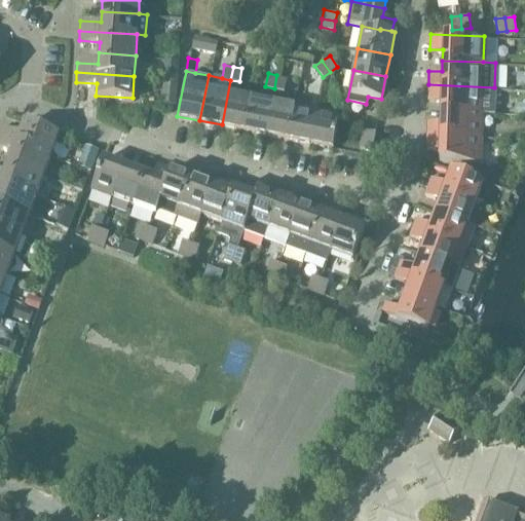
[(276,75),(274,88),(283,90),(286,77),(276,75)]
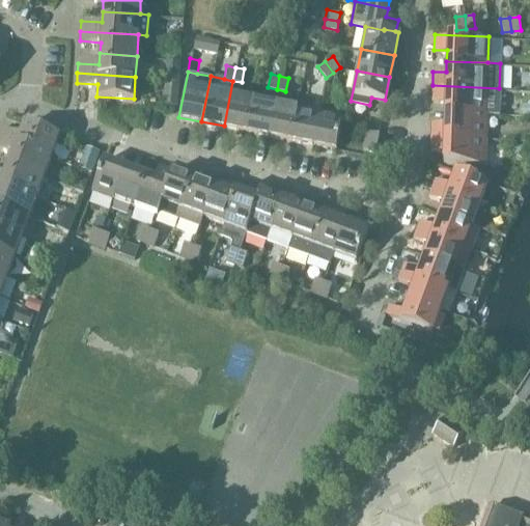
[(177,82),(164,82),(162,101),(175,102),(177,82)]
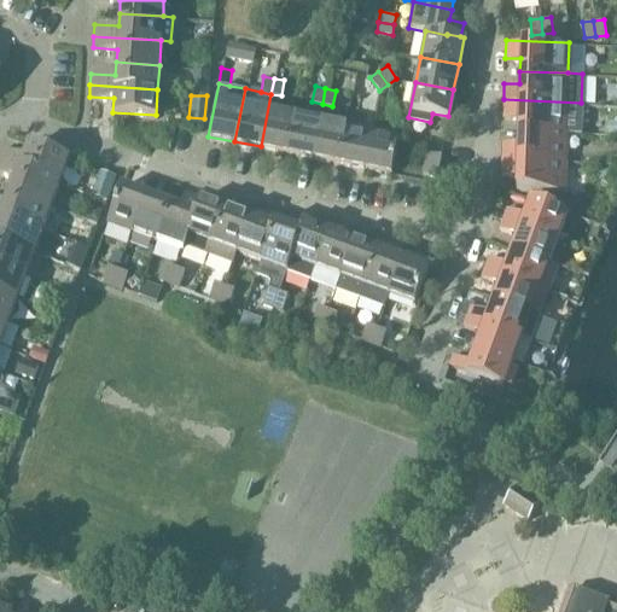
[(518,129),(565,130),(580,132),(581,103),(504,99),(502,116),(518,116),(518,129)]
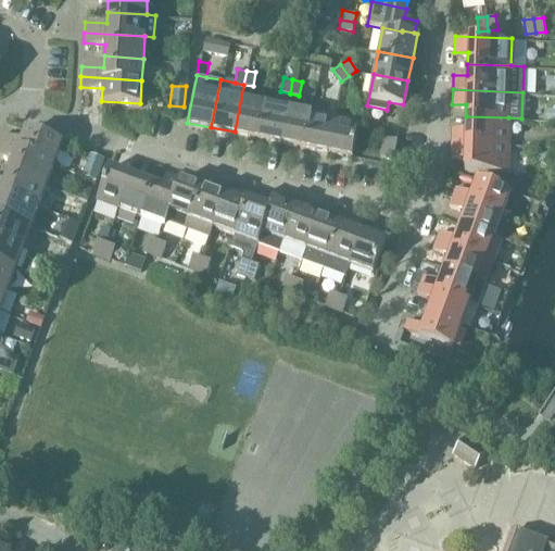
[(235,132),(257,136),(264,101),(241,97),(235,132)]
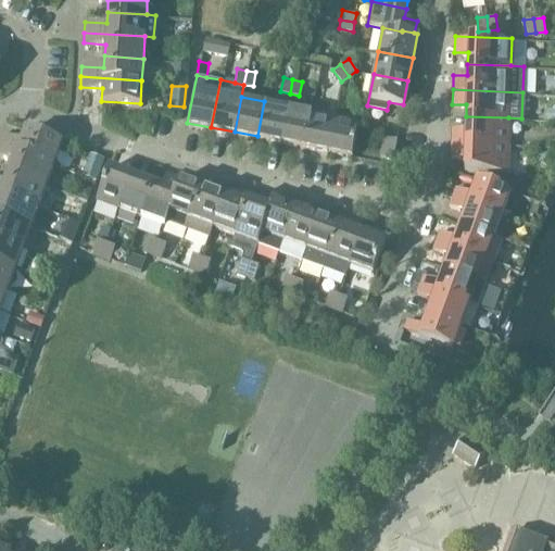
[(288,107),(264,101),(257,136),(280,141),(288,107)]
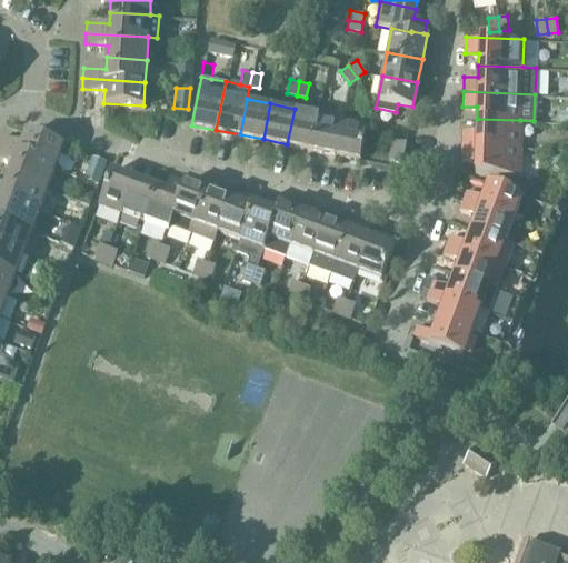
[(287,144),(311,149),(318,113),(295,109),(287,144)]
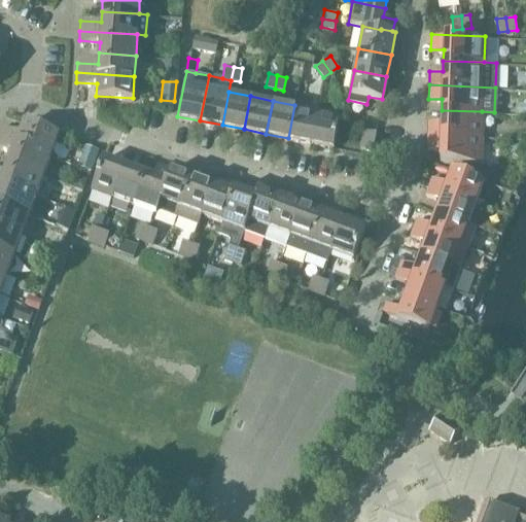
[(316,109),(294,105),(288,138),(310,142),(316,109)]
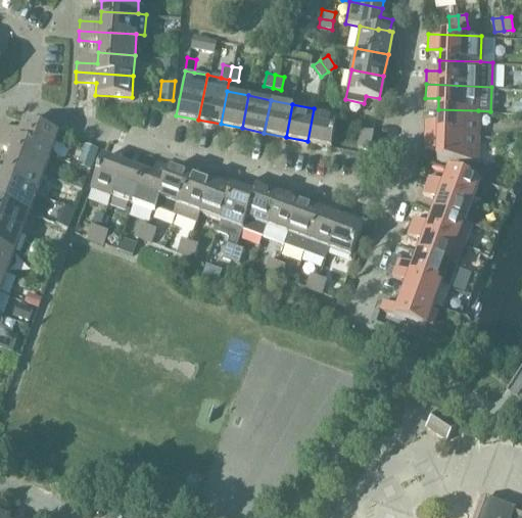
[(336,113),(314,108),(307,141),(330,146),(336,113)]
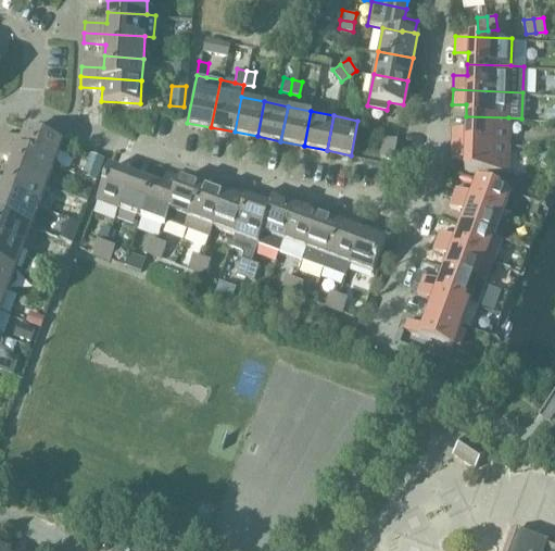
[(508,117),(466,116),(465,127),(451,127),(451,141),(507,143),(508,117)]
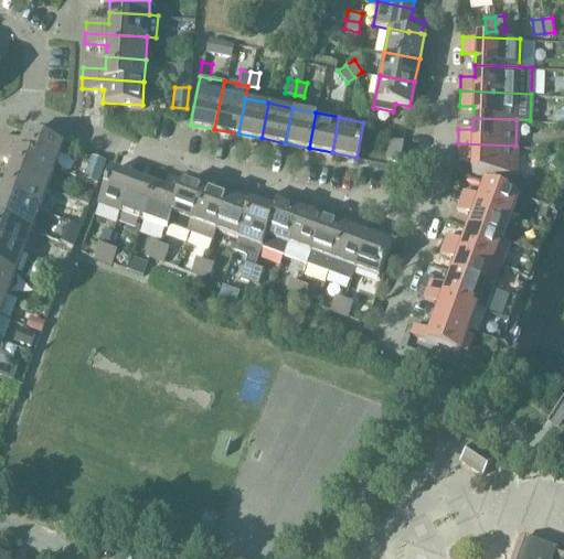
[(0,144),(54,165),(62,143),(24,129),(20,141),(0,133),(0,144)]
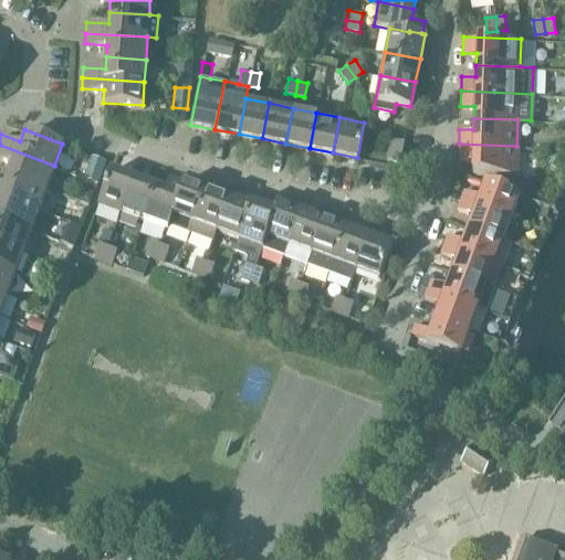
[(387,147),(401,149),(404,140),(389,137),(387,147)]
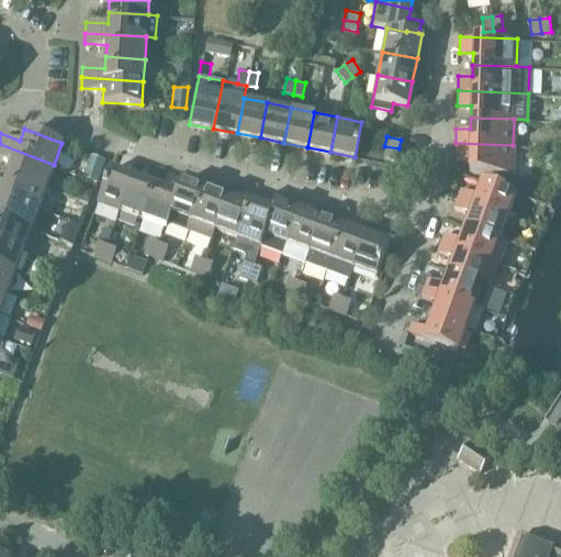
[(513,145),(456,143),(455,158),(469,158),(469,171),(512,173),(513,145)]
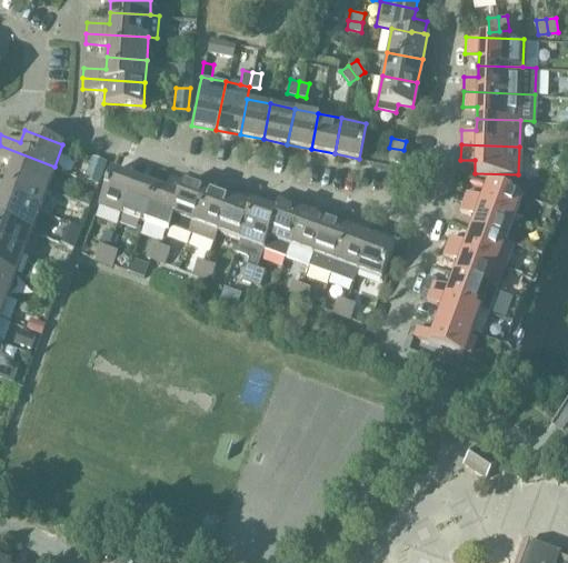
[(0,157),(13,162),(9,174),(47,188),(55,167),(0,146),(0,157)]
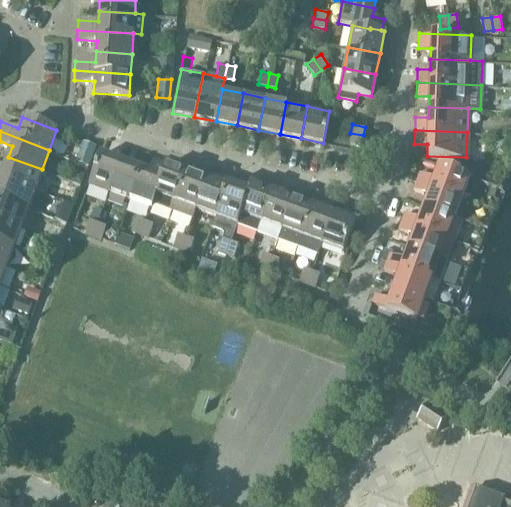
[(363,135),(350,133),(349,141),(362,144),(363,135)]
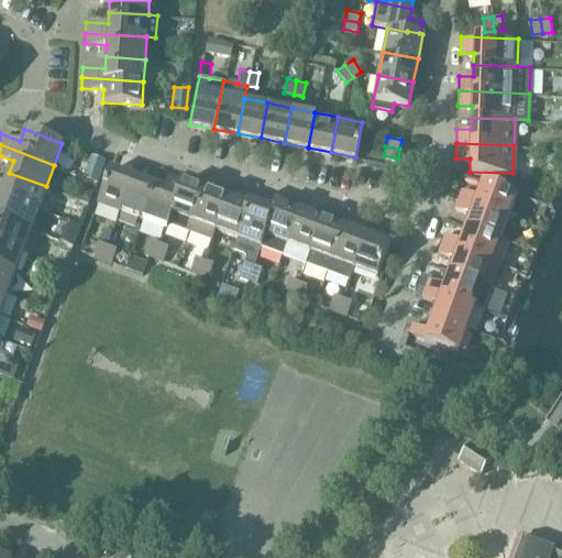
[(96,200),(120,209),(132,176),(109,167),(96,200)]
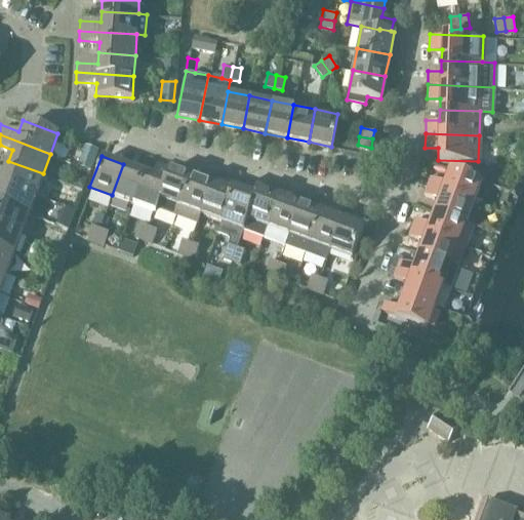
[(0,178),(36,193),(43,173),(8,161),(4,171),(0,169),(0,178)]
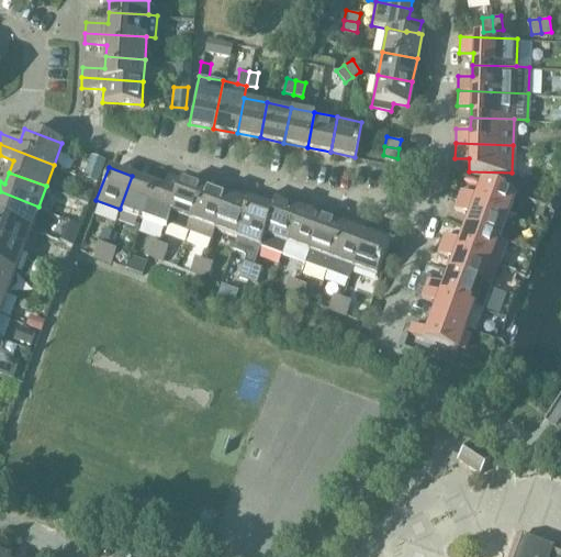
[(120,209),(142,216),(154,184),(132,176),(120,209)]
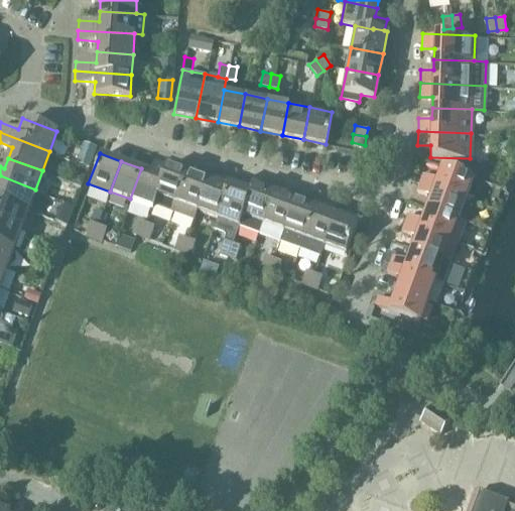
[(151,207),(153,203),(156,194),(162,176),(161,175),(165,165),(154,161),(150,171),(141,168),(130,199),(151,207)]
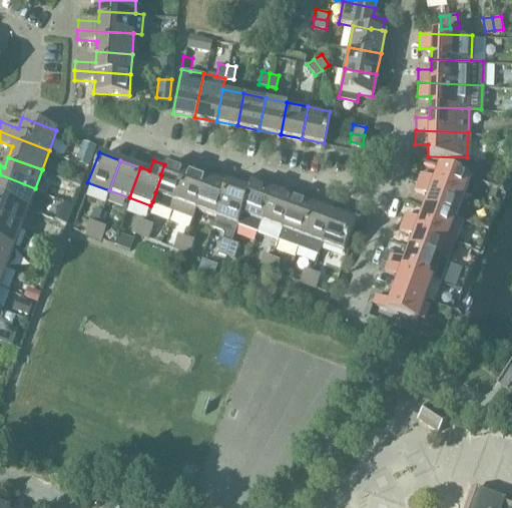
[(152,201),(172,208),(186,169),(165,161),(164,164),(160,174),(161,175),(155,192),(152,201)]
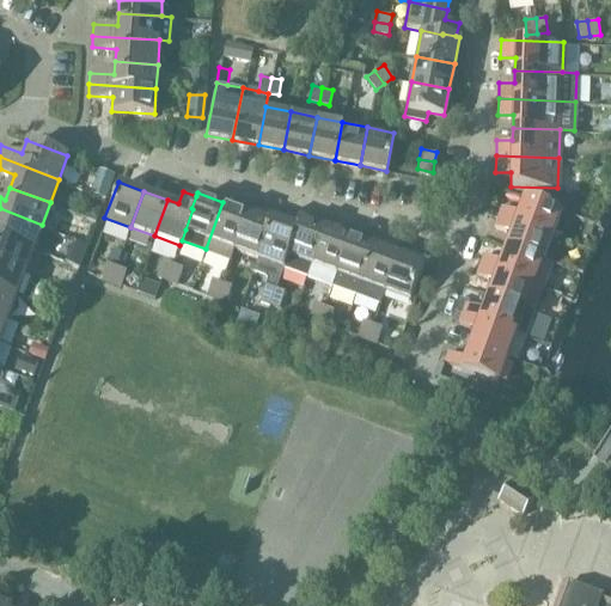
[(501,203),(498,214),(551,233),(561,208),(524,195),(518,210),(501,203)]
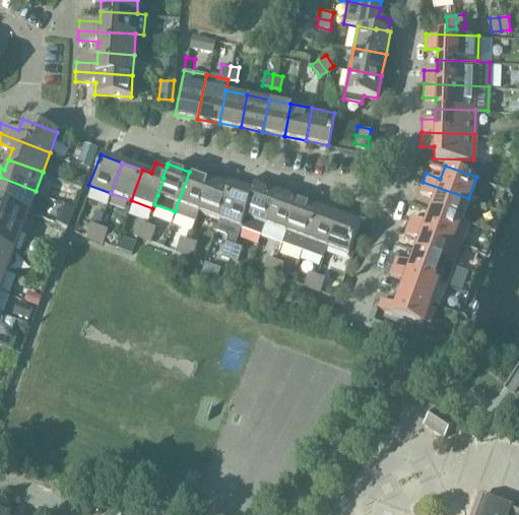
[(175,211),(195,219),(198,210),(210,179),(189,172),(175,211)]
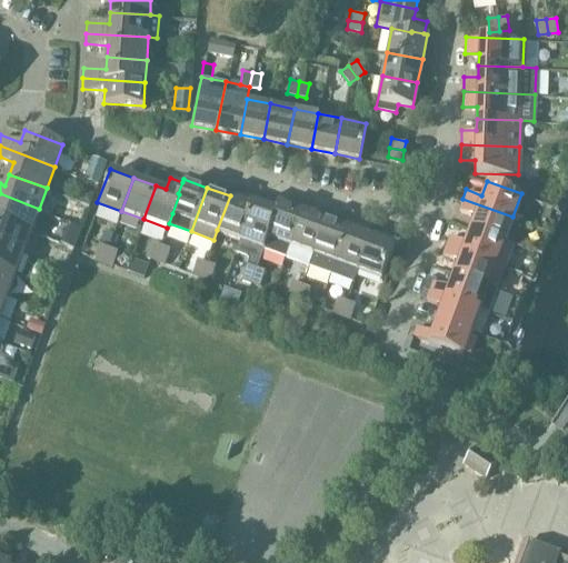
[(0,218),(31,230),(39,209),(0,193),(0,218)]
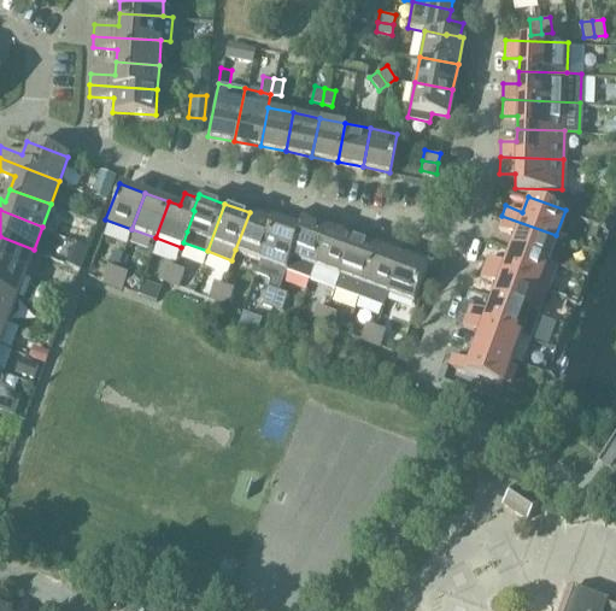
[(235,250),(260,258),(274,222),(250,212),(235,250)]
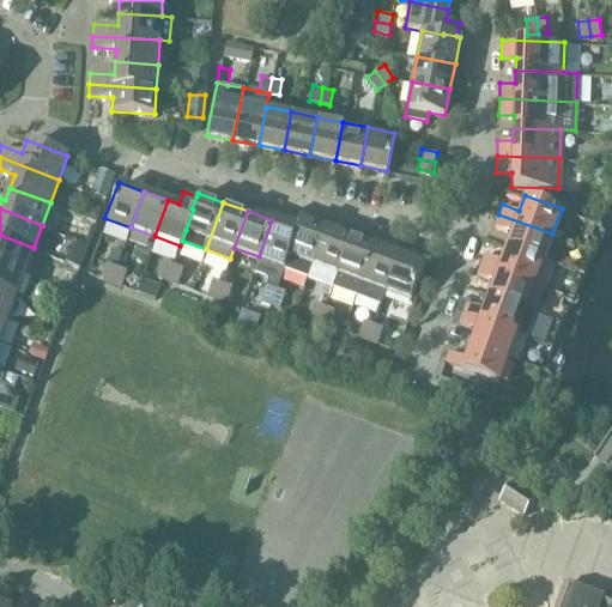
[(511,230),(507,244),(543,258),(552,234),(498,214),(495,224),(511,230)]
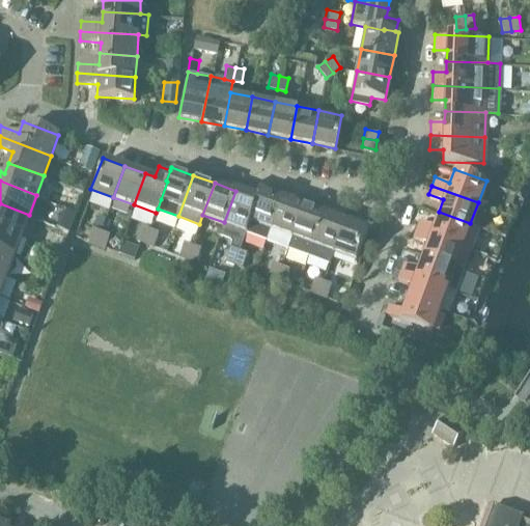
[(246,230),(250,220),(249,219),(256,198),(258,192),(246,188),(244,194),(235,191),(224,222),(219,234),(223,236),(229,246),(225,258),(233,261),(238,249),(245,231),(246,230)]
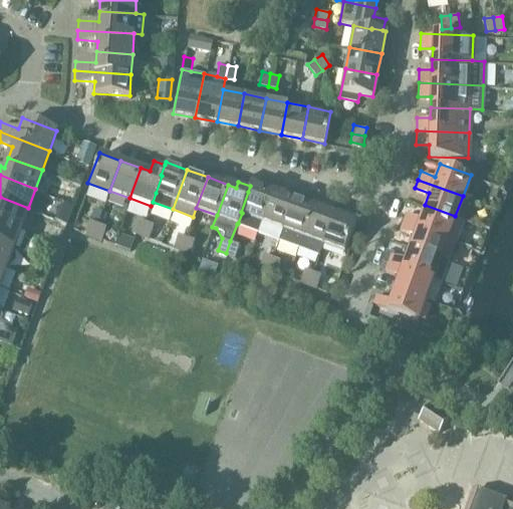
[(237,224),(257,231),(273,190),(252,182),(250,186),(248,192),(241,212),(242,213),(238,223),(237,224)]
